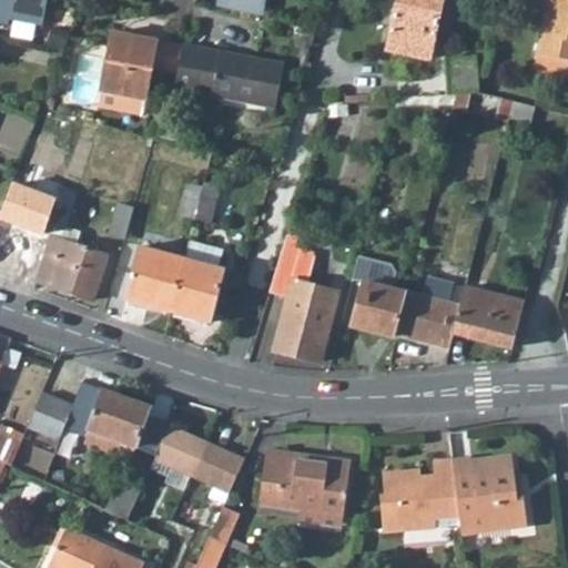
[(0,0),(0,22),(8,24),(9,19),(42,24),(47,0),(0,0)]
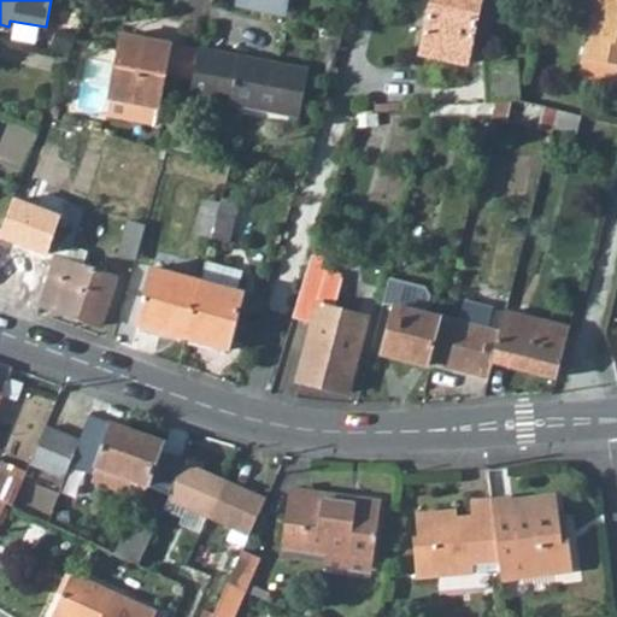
[(241,0),(240,7),(281,16),(282,0),(241,0)]
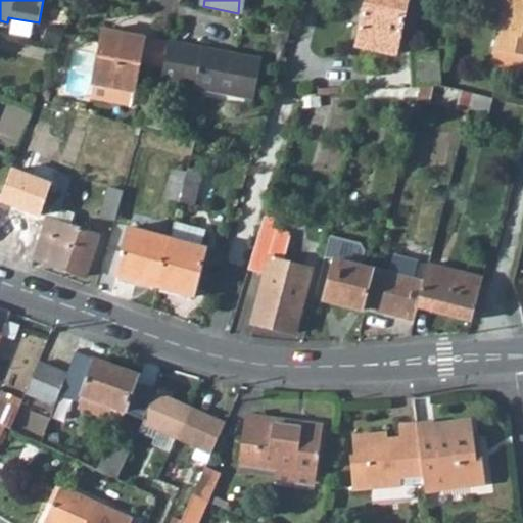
[(366,0),(357,44),(394,52),(406,0),(366,0)]
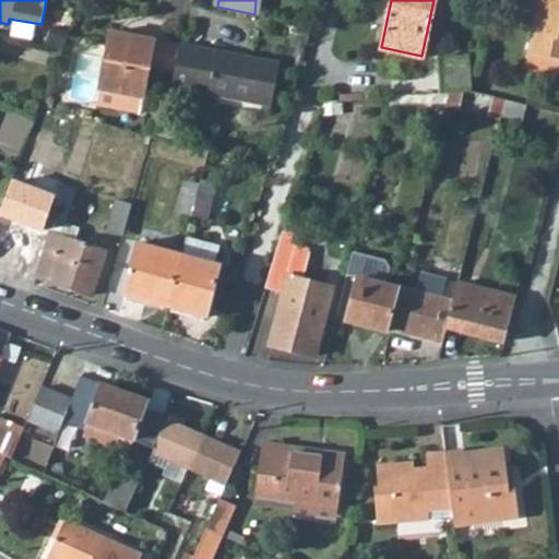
[(558,0),(538,0),(524,68),(558,74),(558,73),(558,0)]
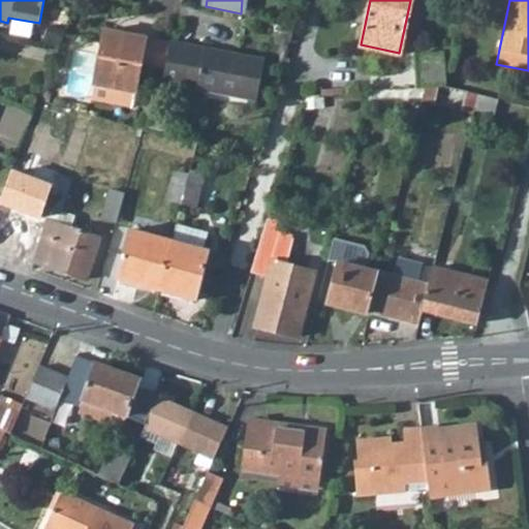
[(35,35),(38,23),(16,19),(13,31),(35,35)]
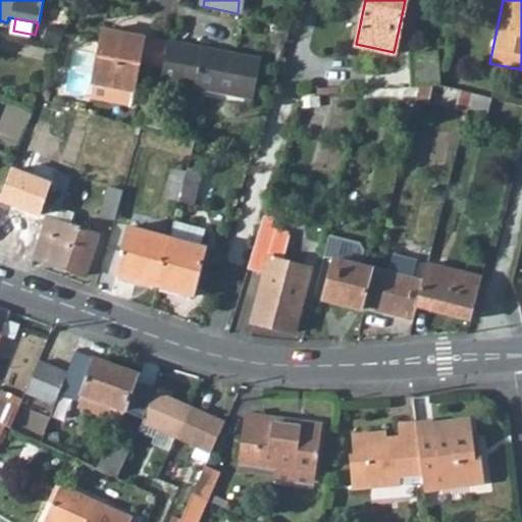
[(103,29),(93,83),(133,91),(139,62),(163,66),(167,42),(143,38),(143,36),(103,29)]
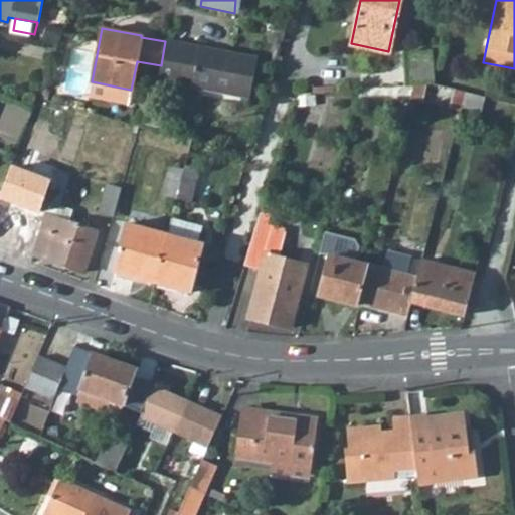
[(161,65),(158,79),(249,98),(256,57),(165,40),(165,41),(161,65)]
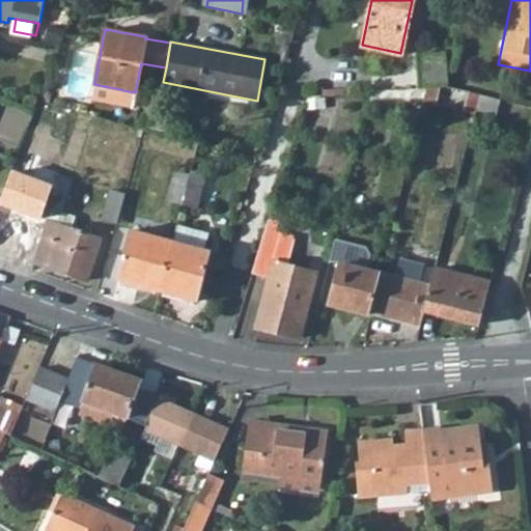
[(417,54),(419,87),(447,86),(445,53),(417,54)]
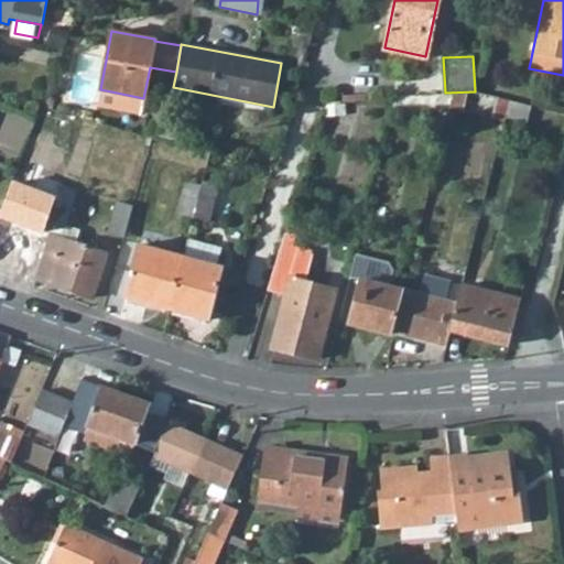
[(97,105),(141,112),(143,98),(100,89),(97,105)]
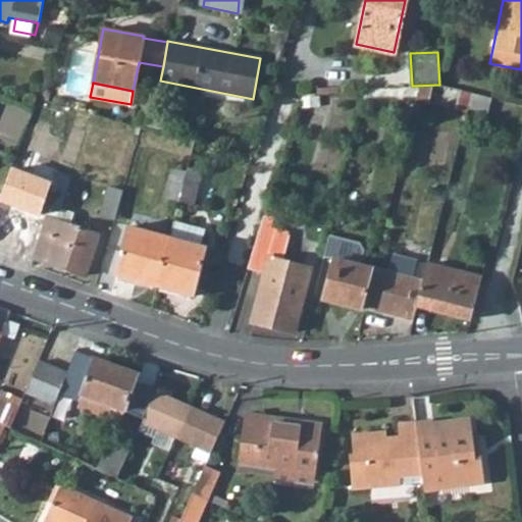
[(466,111),(467,107),(471,93),(440,85),(421,86),(417,101),(466,111)]
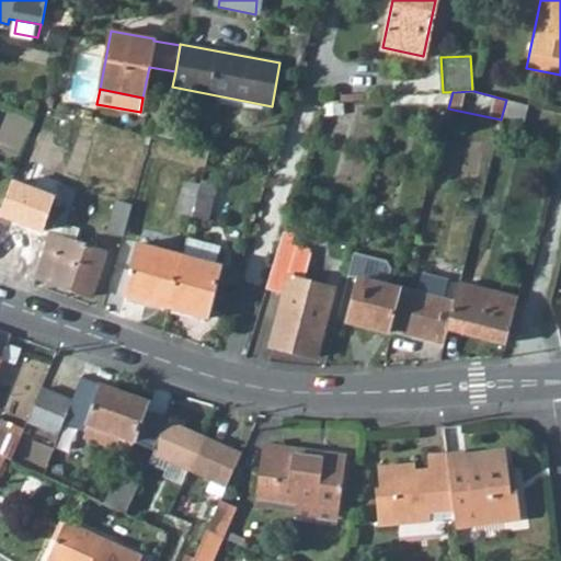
[(389,113),(418,119),(422,112),(447,115),(448,109),(453,92),(392,96),(389,113)]
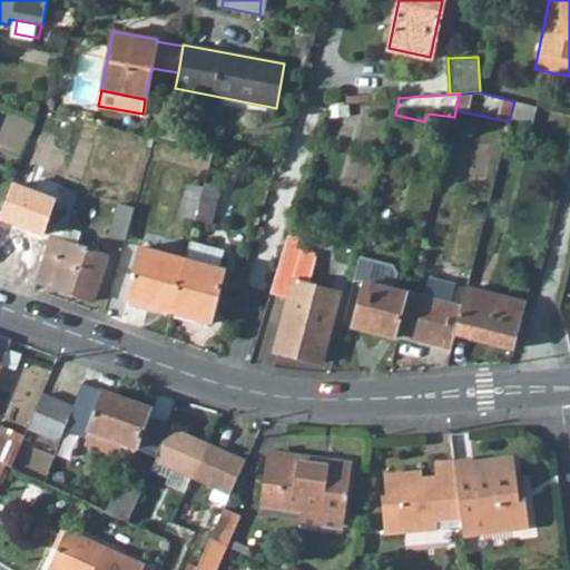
[(514,101),(510,117),(531,123),(536,106),(514,101)]
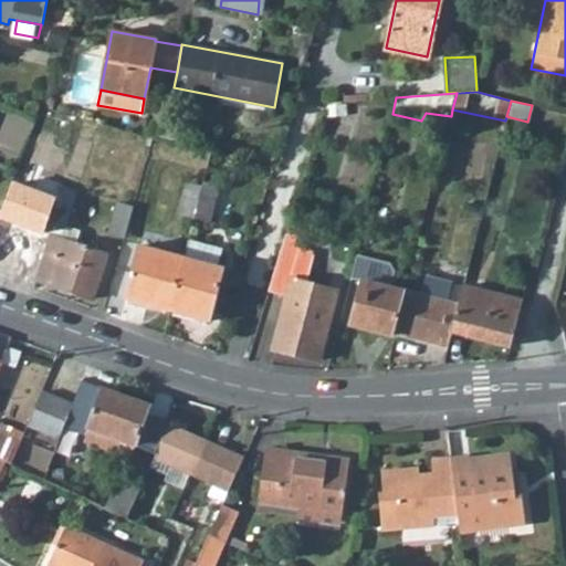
[(150,121),(148,134),(164,137),(167,124),(150,121)]
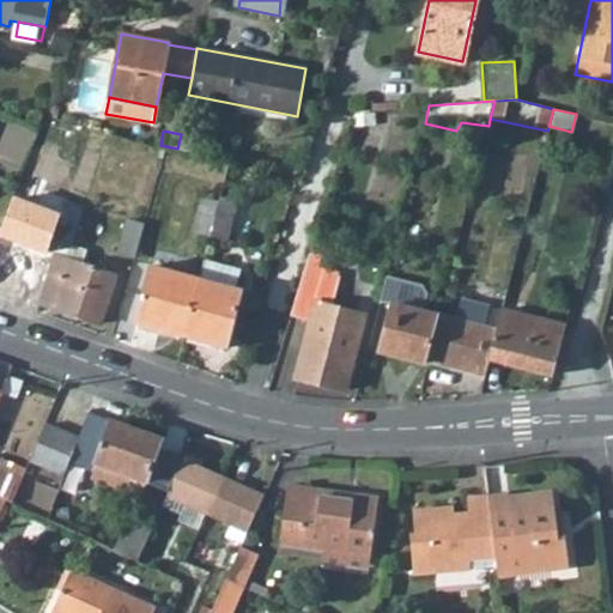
[(181,134),(177,149),(195,153),(198,138),(181,134)]
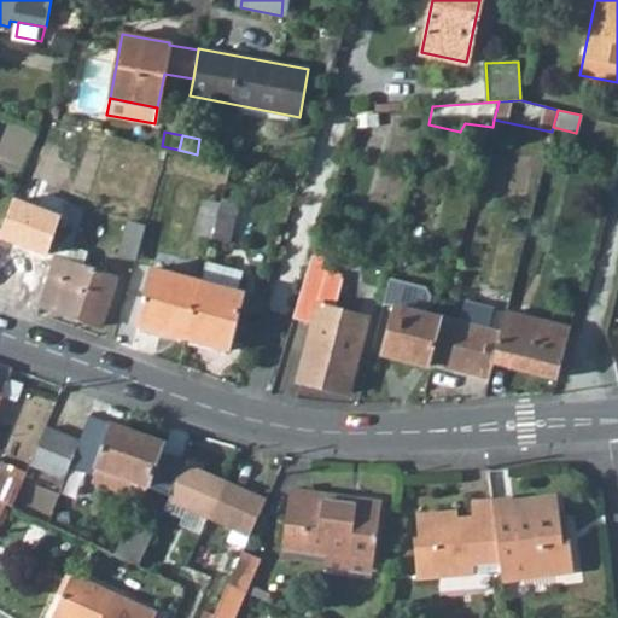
[(59,186),(54,199),(66,204),(71,191),(59,186)]
